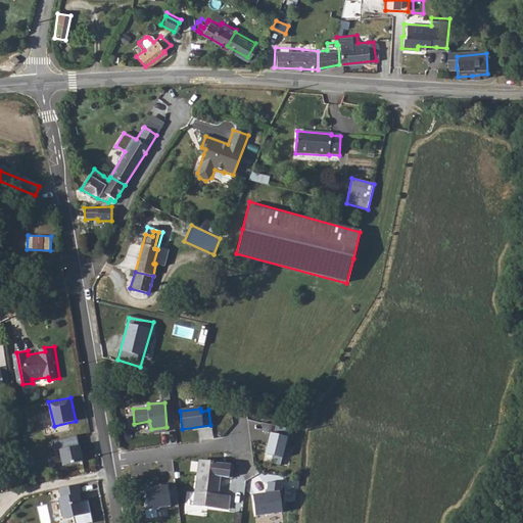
[(263,424),(262,431),(285,434),(286,427),(263,424)]
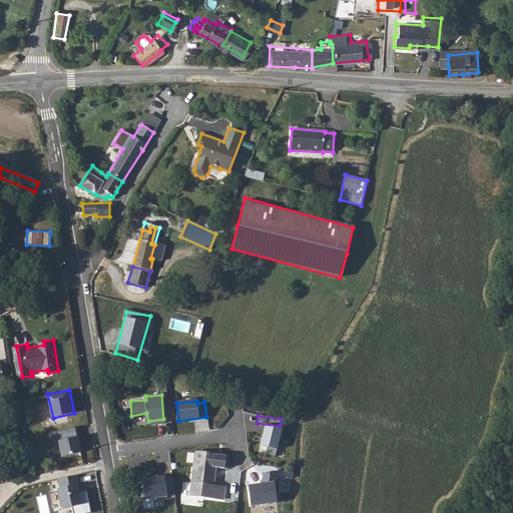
[(281,428),(265,424),(258,451),(275,455),(281,428)]
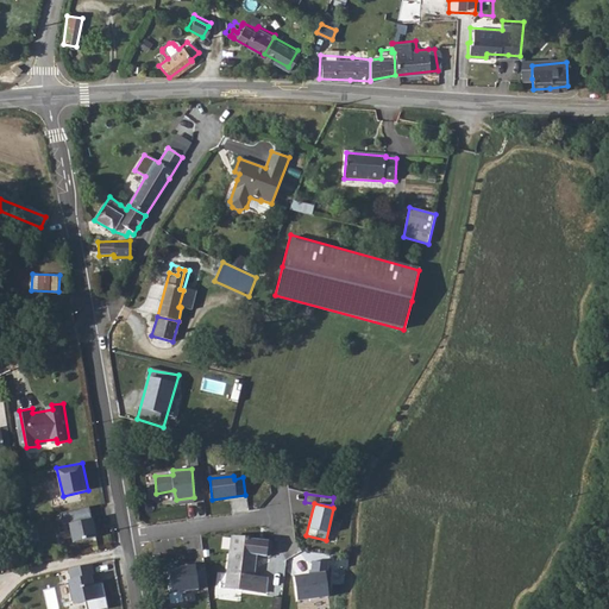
[(96,507),(68,514),(70,523),(76,522),(80,542),(102,538),(96,507)]
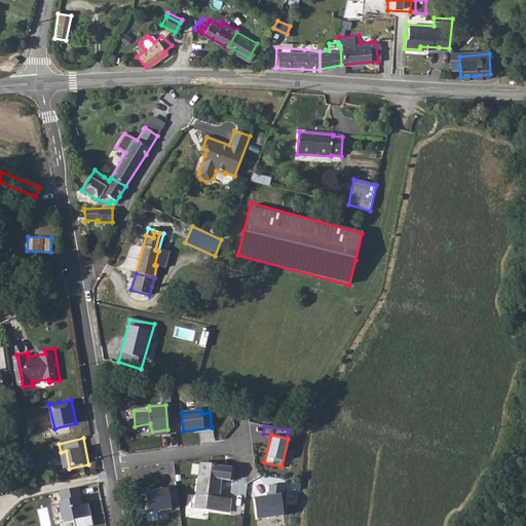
[(289,449),(284,466),(291,468),(296,451),(289,449)]
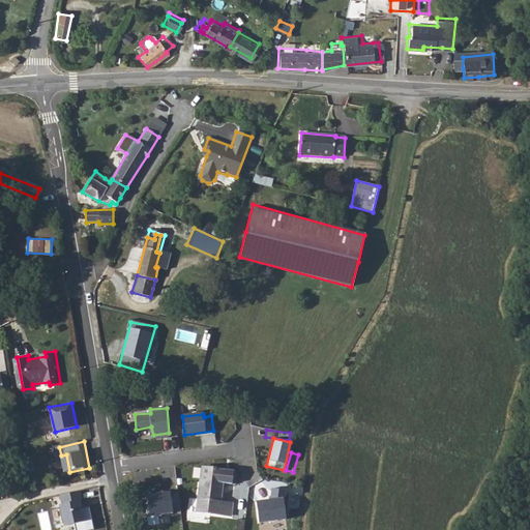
[(234,469),(199,466),(195,510),(230,514),(231,502),(219,501),(222,482),(232,483),(234,469)]
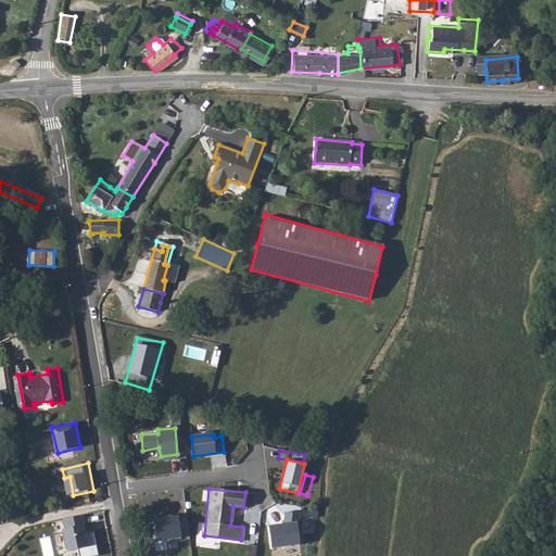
[(269,527),(273,548),(301,545),(300,514),(287,512),(286,523),(269,527)]
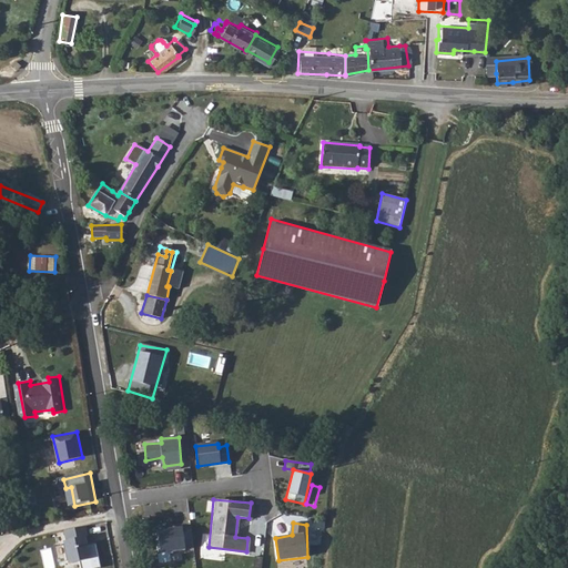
[(156,529),(161,553),(186,550),(183,526),(156,529)]
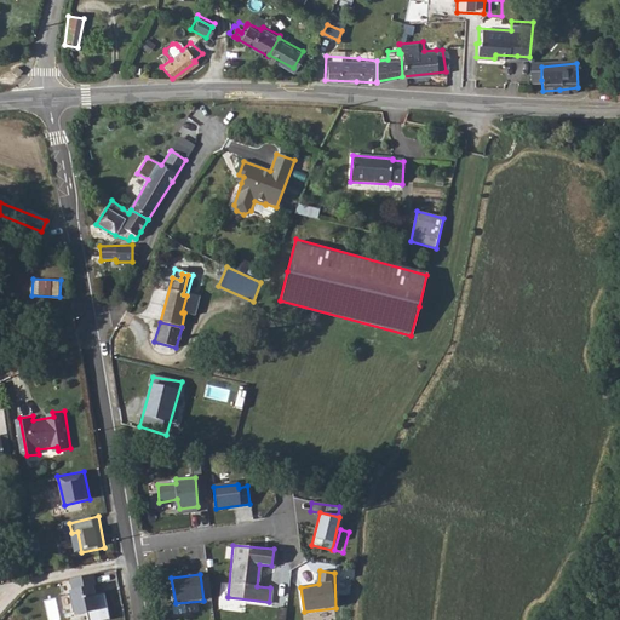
[(95,578),(72,583),(74,592),(70,593),(75,618),(99,614),(95,590),(97,589),(95,578)]
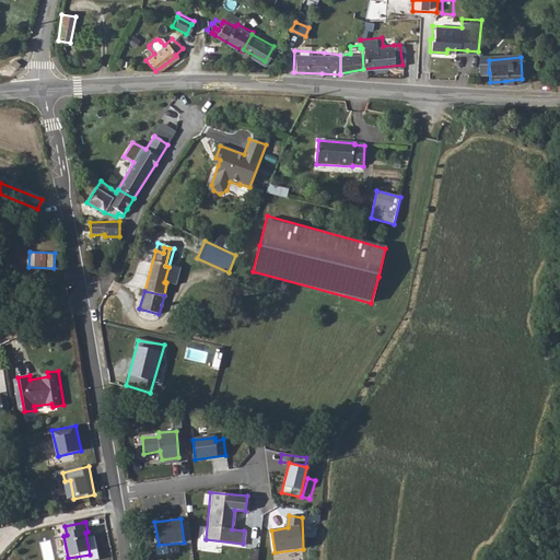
All buildings are outlined.
